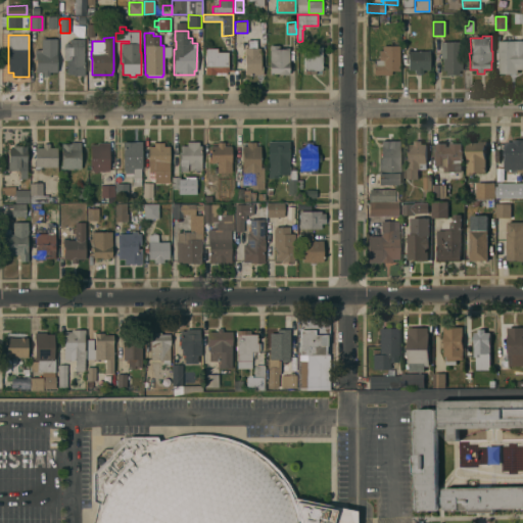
[(36,59),(35,59),(35,49),(41,49),(41,39),(56,39),(56,72),(49,72),(49,76),(43,76),(43,73),(36,73),(36,59)]
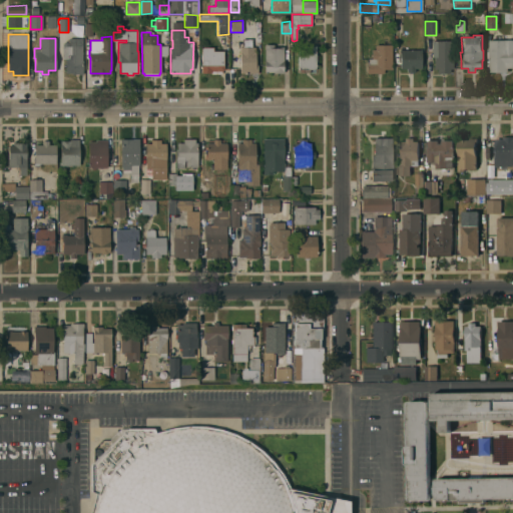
[(240,47),(242,47),(242,38),(251,38),(251,46),(255,46),(255,64),(259,64),(259,72),(240,72),(240,47)]
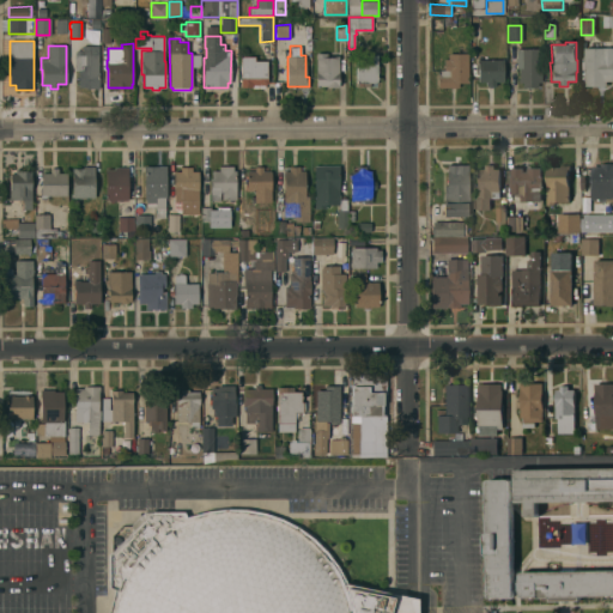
[(583,48),(612,48),(612,82),(606,82),(606,86),(583,87),(583,48)]
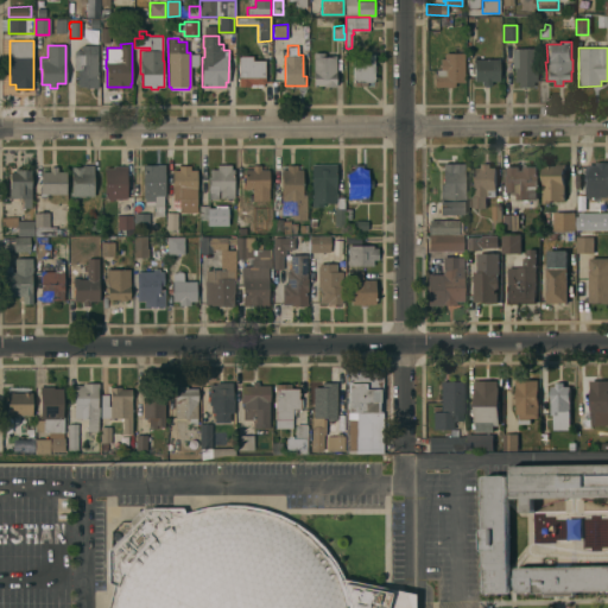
[(511,49),(536,49),(536,82),(533,82),(533,87),(518,87),(517,82),(513,82),(513,68),(512,68),(511,49)]
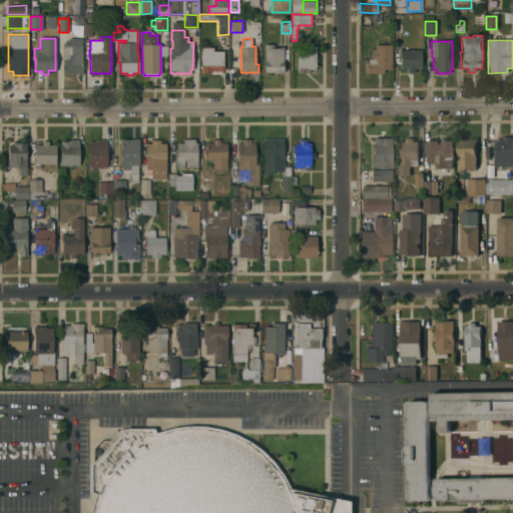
[(62,46),(63,46),(63,42),(70,42),(70,46),(82,46),(82,60),(83,60),(83,74),(72,74),(72,72),(66,72),(66,58),(62,58),(62,46)]
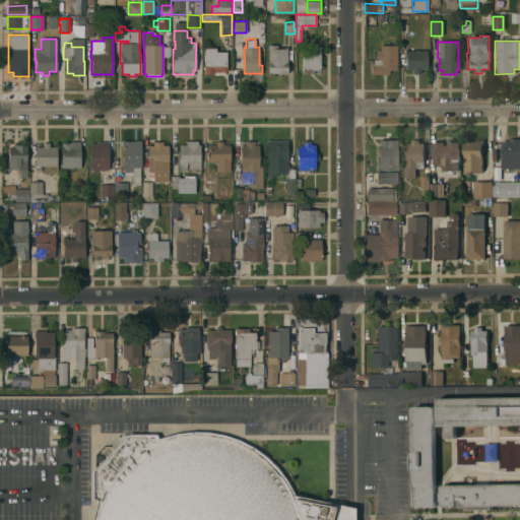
[(268,45),(278,45),(278,47),(287,47),(287,73),(277,73),(277,72),(269,72),(268,45)]
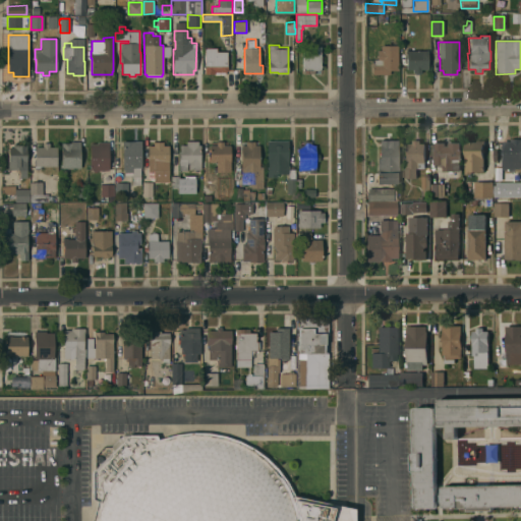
[(303,50),(309,50),(309,46),(321,46),(321,55),(323,55),(323,62),(321,62),(321,70),(314,69),(314,73),(303,73),(303,50)]
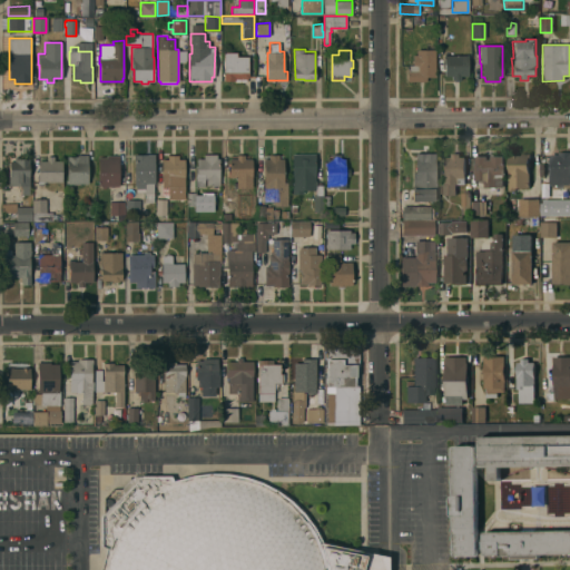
[(412,56),(415,56),(415,50),(434,50),(434,77),(425,77),(425,82),(406,81),(406,70),(409,70),(409,66),(412,66),(412,56)]
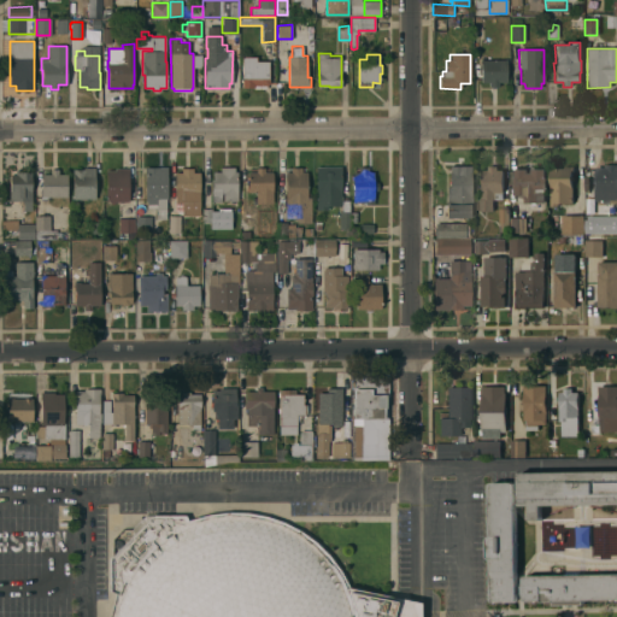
[(242,56),(256,56),(256,60),(269,62),(269,83),(266,86),(266,88),(253,88),(253,87),(242,87),(242,56)]
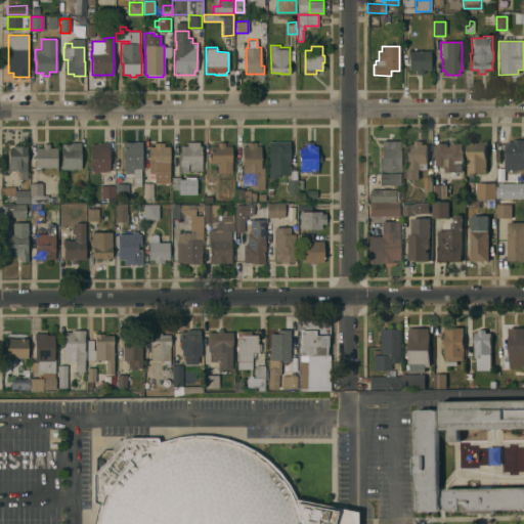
[(408,57),(407,57),(407,51),(430,51),(430,70),(423,70),(423,74),(416,74),(416,71),(408,71),(408,57)]
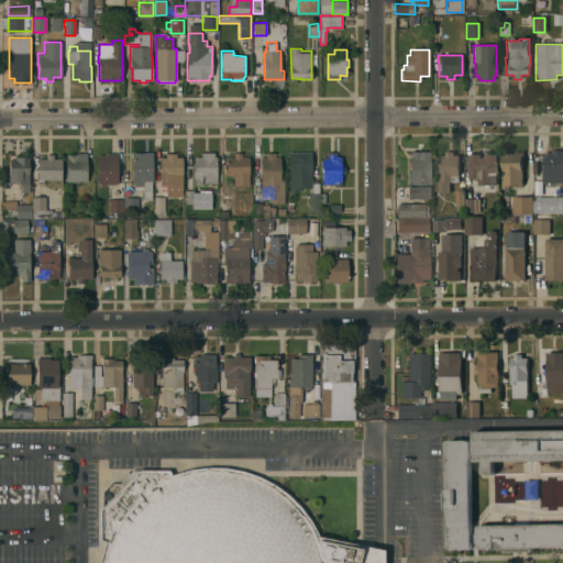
[(542,153),(551,153),(551,151),(562,151),(562,181),(556,181),(556,186),(550,186),(550,184),(542,184),(542,153)]
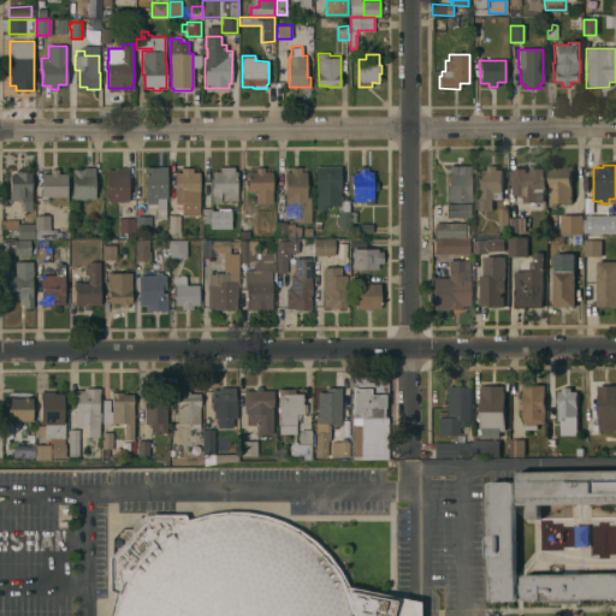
[(146,166),(167,166),(167,197),(165,197),(166,217),(157,217),(157,207),(147,207),(147,200),(146,200),(146,166)]
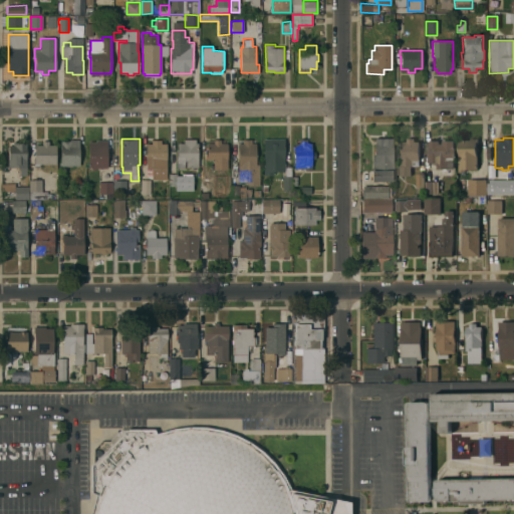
[(176,149),(178,149),(178,143),(184,143),(184,139),(195,139),(195,143),(198,143),(198,167),(187,167),(186,160),(185,160),(185,167),(177,168),(176,149)]
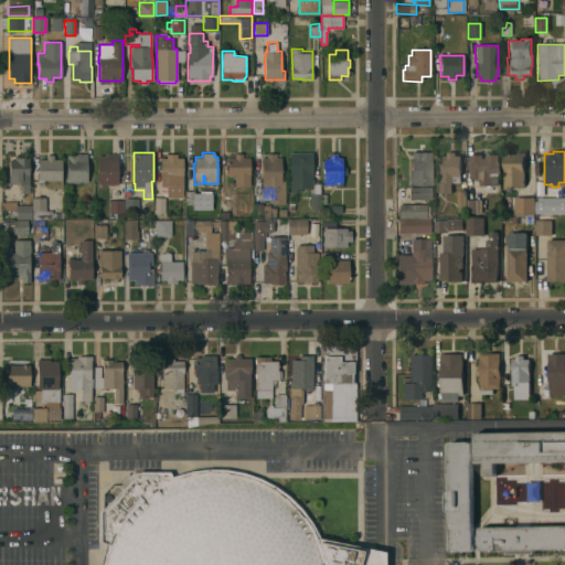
[(227,152),(249,153),(249,185),(234,185),(234,176),(227,176),(227,152)]
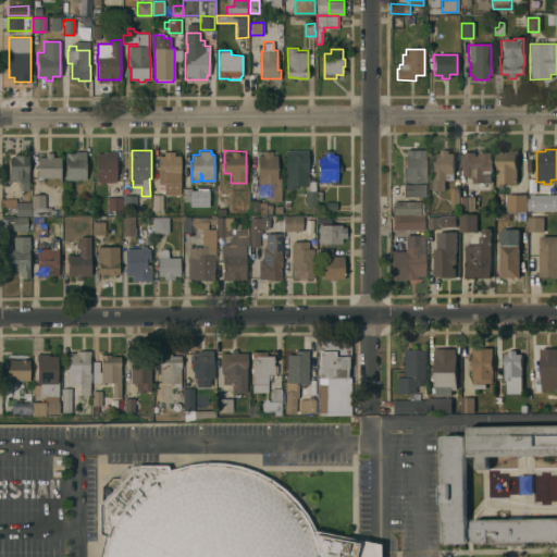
[(258,155),(263,155),(263,150),(272,150),(272,155),(276,155),(277,177),(281,177),(281,200),(268,201),(268,196),(258,196),(258,155)]
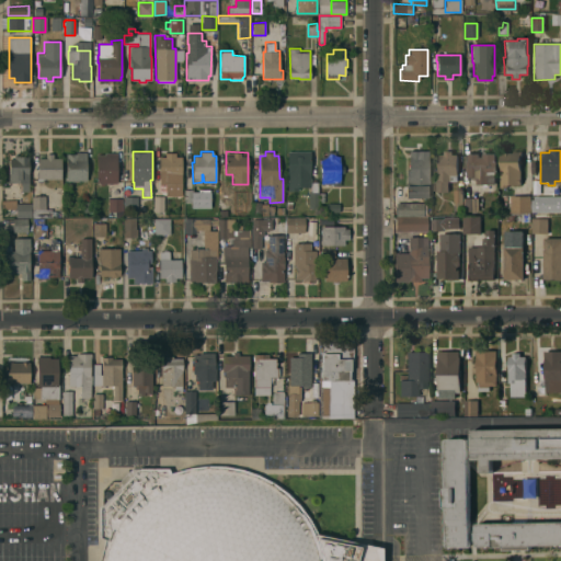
[(287,151),(310,151),(310,186),(298,186),(298,191),(287,191),(287,151)]
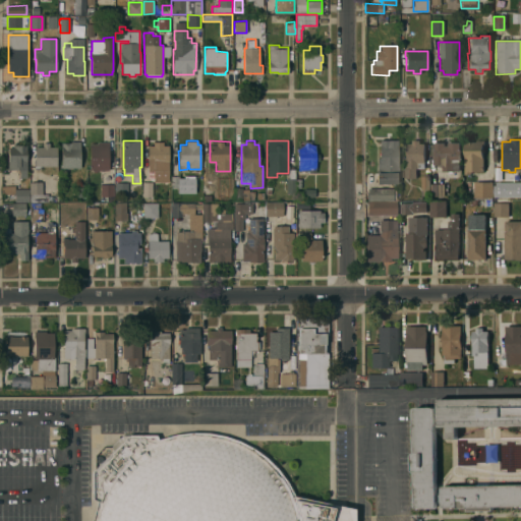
[(298,145),(302,145),(302,140),(310,140),(310,145),(315,145),(315,154),(319,154),(319,161),(315,161),(315,172),(308,172),(308,170),(298,170),(298,145)]
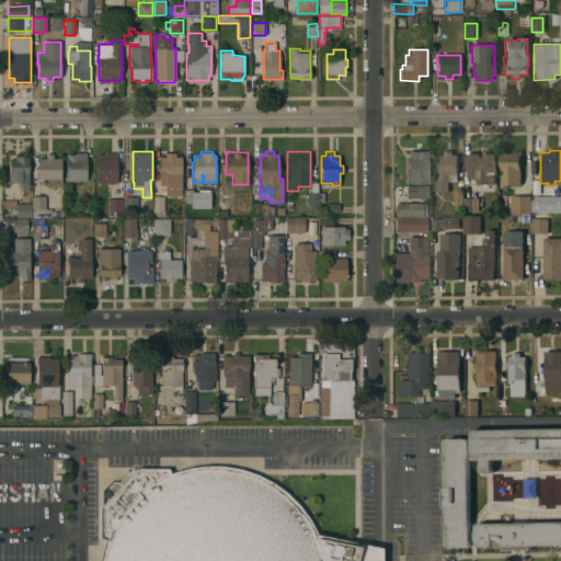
[(404,198),(404,185),(407,185),(405,170),(409,170),(409,151),(427,151),(428,171),(430,187),(426,187),(427,197),(404,198)]
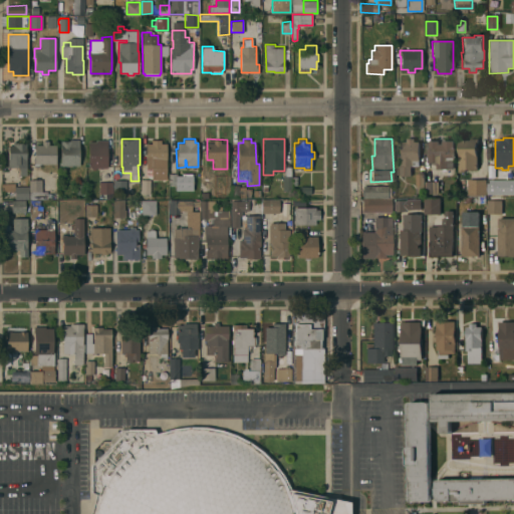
[(399,167),(400,167),(400,164),(401,164),(401,143),(406,143),(406,139),(414,139),(414,142),(418,142),(419,167),(410,167),(410,177),(399,177),(399,167)]
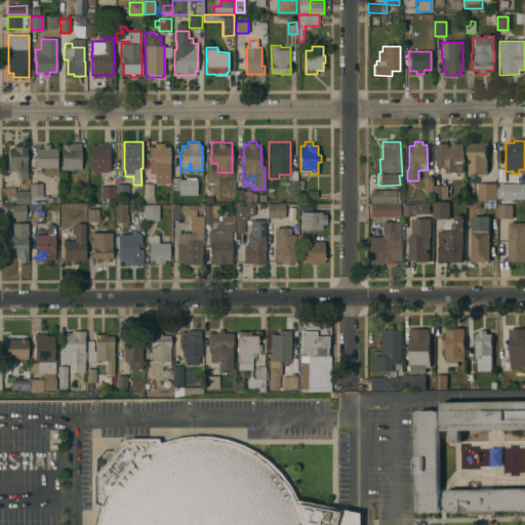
[(468,144),(479,144),(479,142),(487,143),(487,146),(486,146),(486,174),(474,173),(474,176),(468,176),(468,144)]
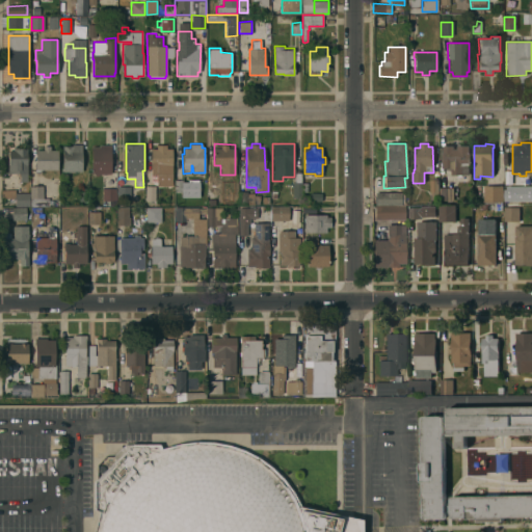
[(63,145),(72,145),(72,144),(82,144),(82,171),(63,171),(63,145)]
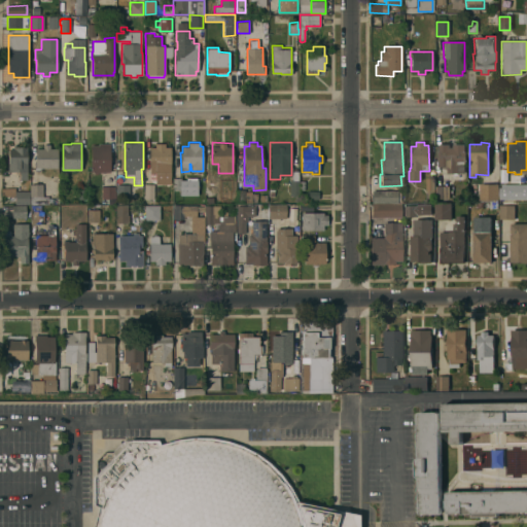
[(91,145),(99,145),(99,143),(110,143),(110,172),(99,172),(99,174),(95,174),(95,172),(91,172),(91,145)]
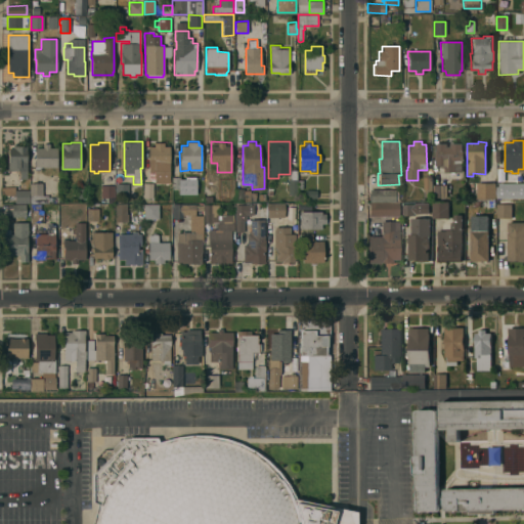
[(148,146),(155,146),(155,142),(164,142),(164,146),(169,145),(170,163),(157,163),(157,170),(148,170),(148,146)]
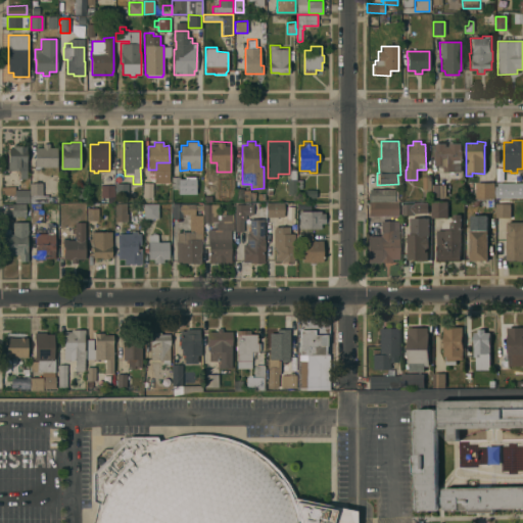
[(8,148),(13,148),(13,143),(18,143),(18,146),(28,146),(27,178),(20,178),(20,173),(16,173),(16,170),(8,170),(8,148)]
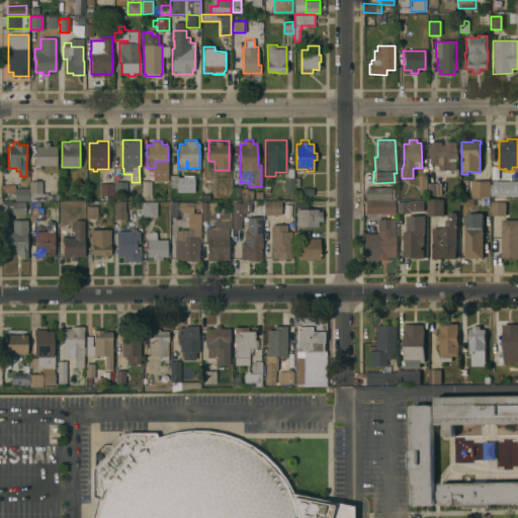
[(34,146),(42,146),(42,142),(49,142),(49,146),(56,146),(56,165),(39,165),(39,168),(35,168),(34,146)]
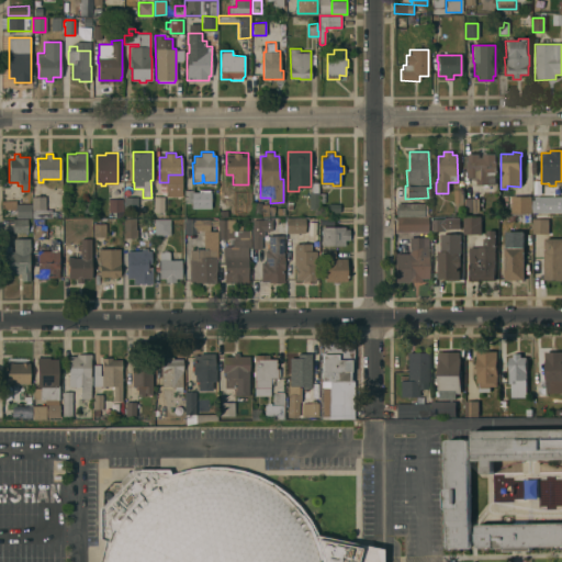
[(467,154),(480,155),(479,157),(482,157),(482,155),(495,155),(495,163),(496,163),(496,173),(494,172),(494,186),(476,186),(476,179),(467,179),(467,154)]
